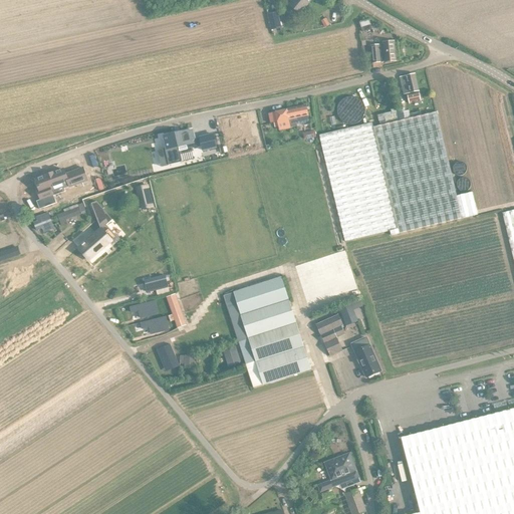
[(309,1),(308,0),(293,0),(289,5),(290,6),(286,10),(292,14),(295,10),(299,13),(305,7),(306,8),(310,4),(308,2),(309,1)]
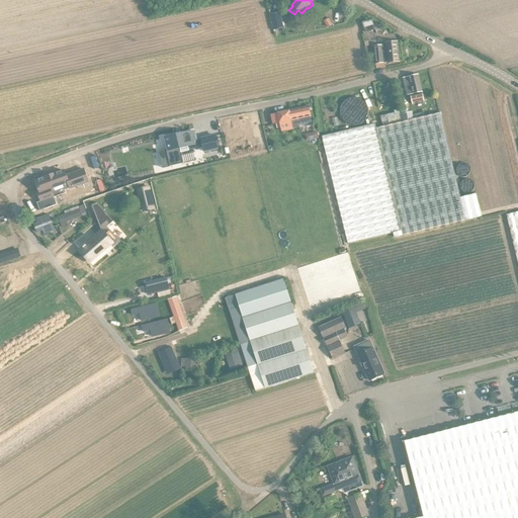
[(273,30),(283,27),(279,12),(269,14),(273,30)]
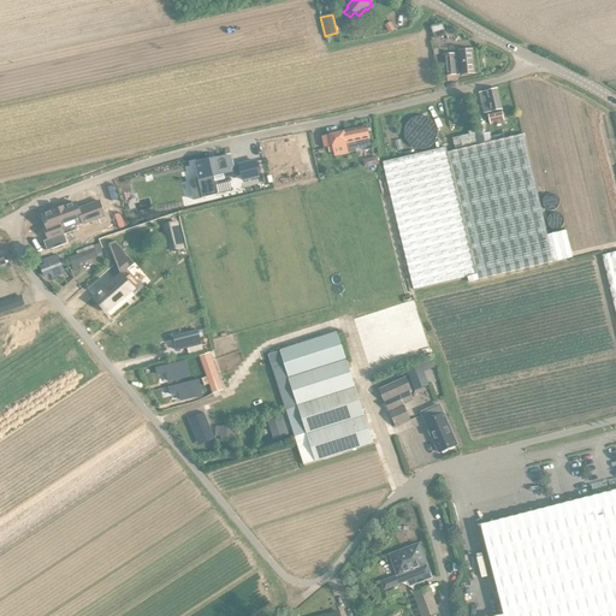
[(455,60),(454,54),(444,54),(446,81),(457,80),(456,75),(474,72),(472,49),(458,51),(460,59),(455,60)]
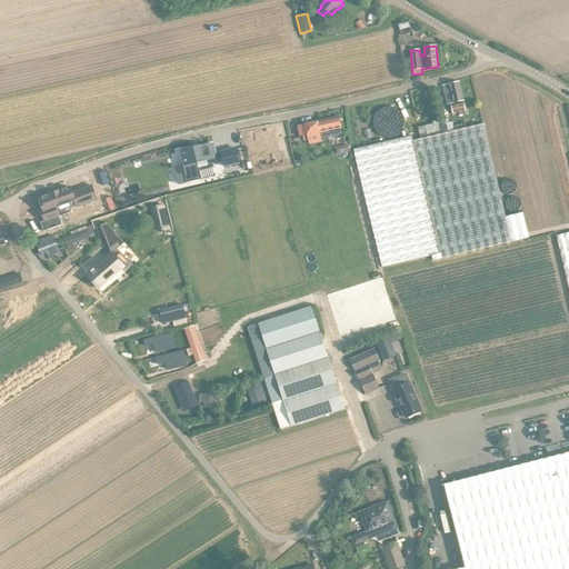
[(452,115),(466,111),(463,100),(459,81),(442,86),(447,105),(450,103),(452,115)]
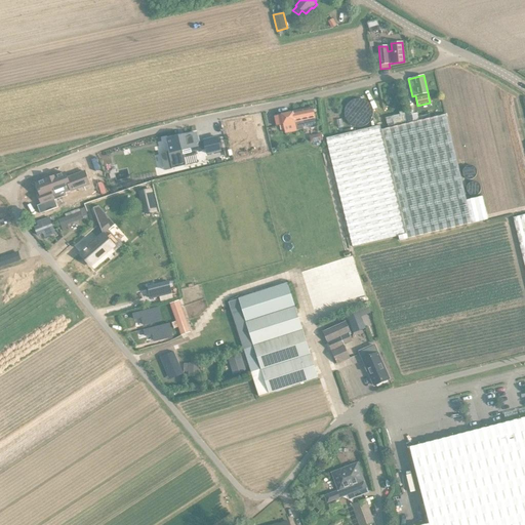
[(352,101),(356,119),(369,116),(366,97),(352,101)]
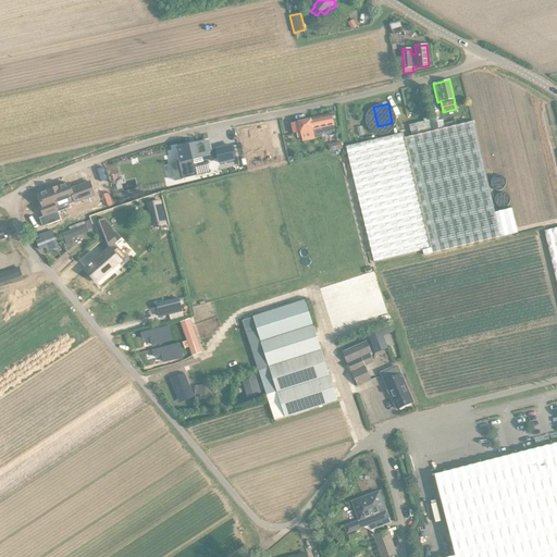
[(311,119),(310,119),(291,123),(293,134),(300,132),(301,136),(302,140),(321,136),(321,134),(329,133),(329,136),(335,134),(334,125),(332,114),(311,119)]
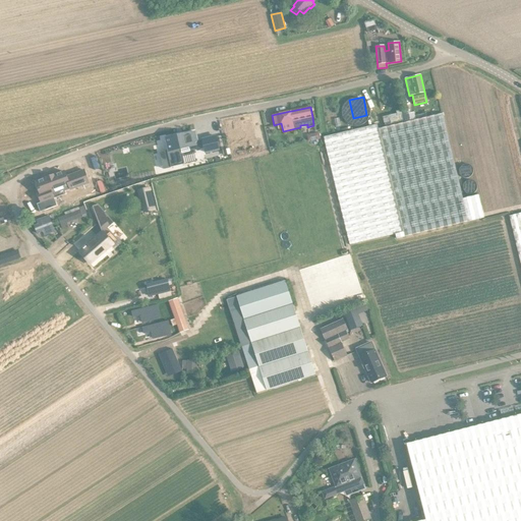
[(409,113),(408,109),(402,110),(405,121),(414,118),(413,112),(409,113)]
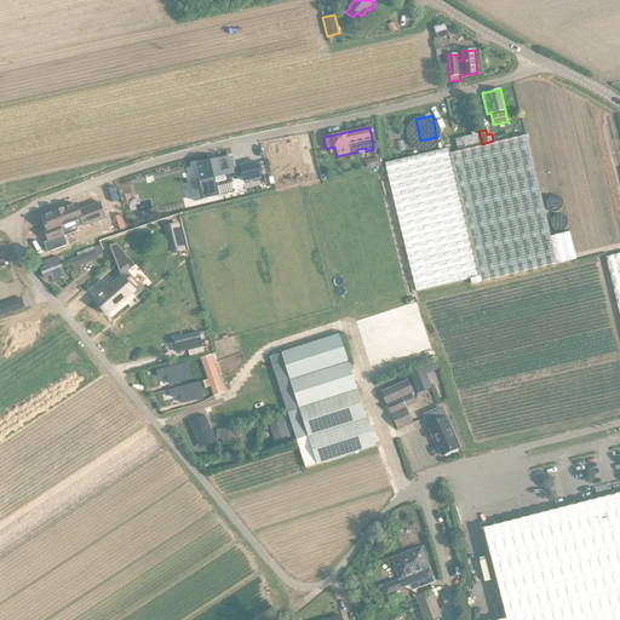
[(549,231),(528,135),(452,153),(451,148),(382,162),(411,296),(580,258),(573,227),(549,231)]
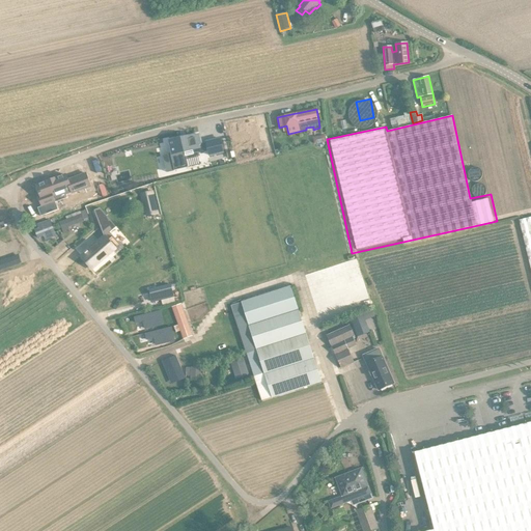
[(180,138),(169,141),(171,152),(170,154),(173,170),(188,167),(186,159),(199,156),(198,152),(207,150),(208,156),(223,151),(220,139),(218,139),(219,140),(211,142),(211,141),(205,142),(206,143),(201,144),(199,134),(187,137),(182,138),(180,138)]
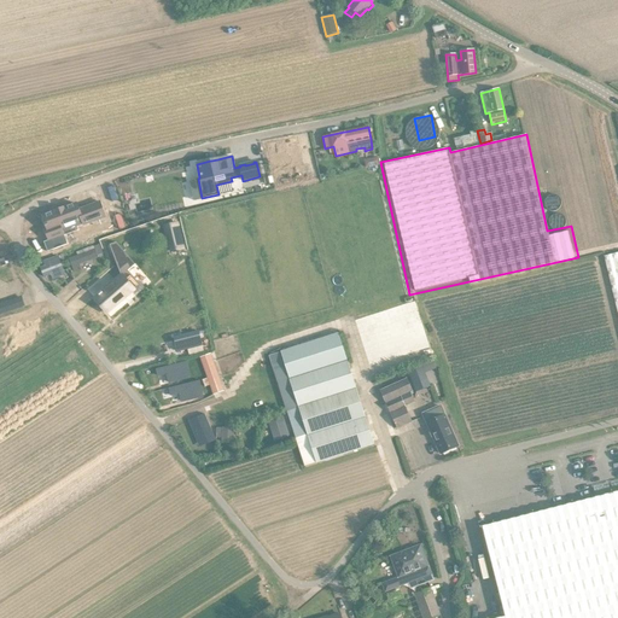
[(366,165),(378,163),(377,156),(365,159),(366,165)]
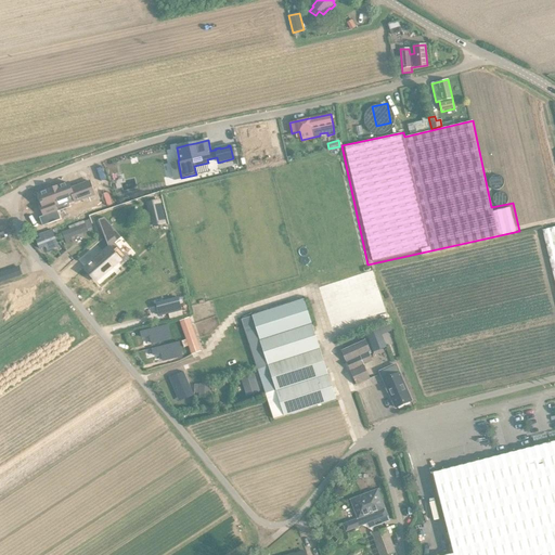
[(253,152),(256,164),(281,157),(278,145),(253,152)]
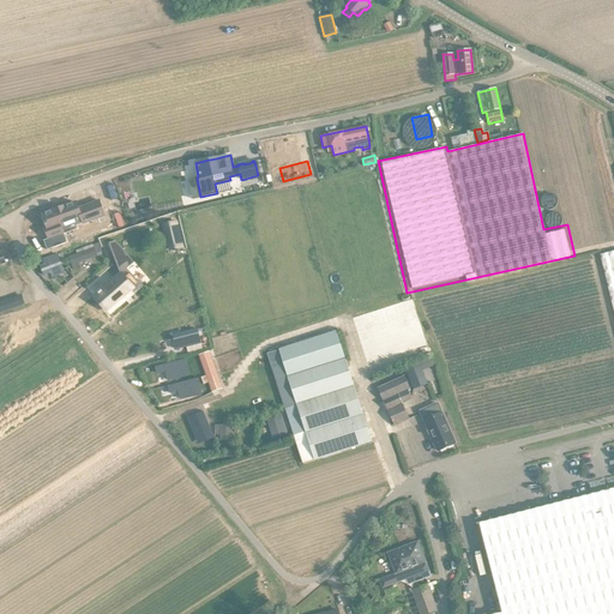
[(74,200),(42,215),(47,228),(44,229),(49,238),(43,240),(47,250),(67,241),(64,233),(78,227),(77,223),(104,212),(98,198),(83,205),(83,206),(78,209),(74,200)]
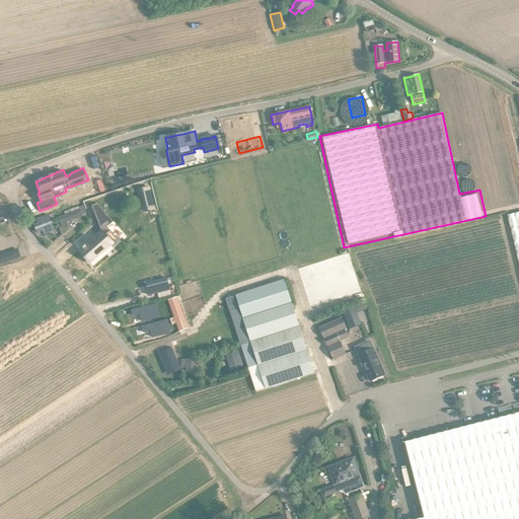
[(136,182),(137,188),(150,184),(149,179),(136,182)]
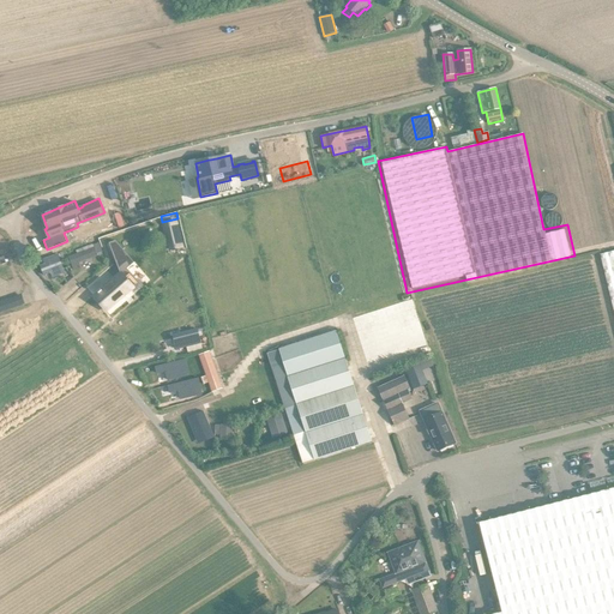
[(175,222),(163,224),(170,250),(181,247),(175,222)]
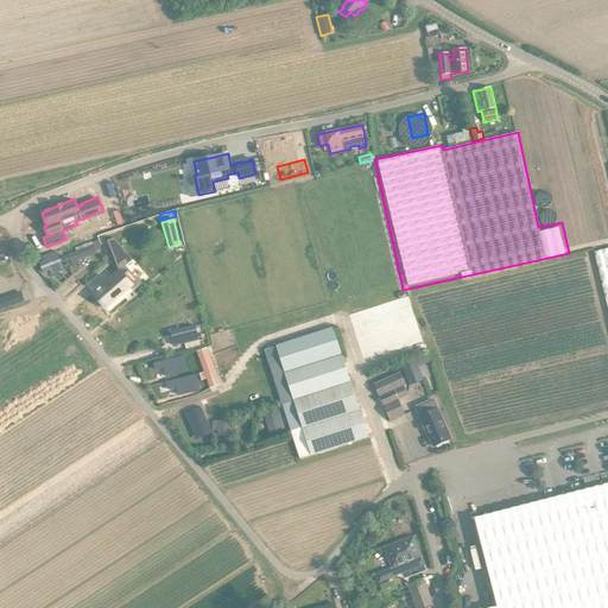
[(126,266),(133,260),(114,238),(107,240),(119,271),(93,293),(105,308),(108,305),(137,279),(126,266)]
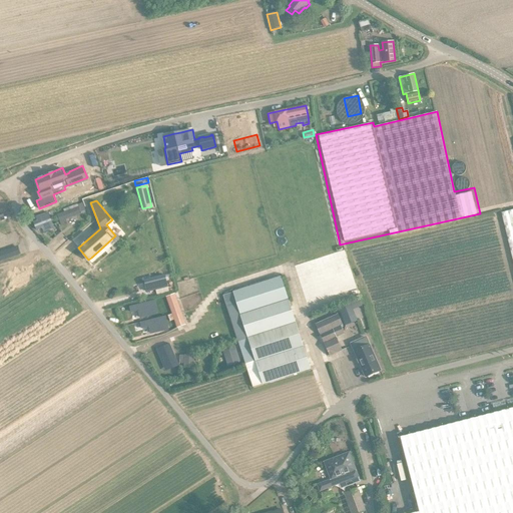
[(61,224),(67,222),(65,218),(81,213),(80,211),(84,209),(82,202),(69,207),(70,209),(57,214),(61,224)]
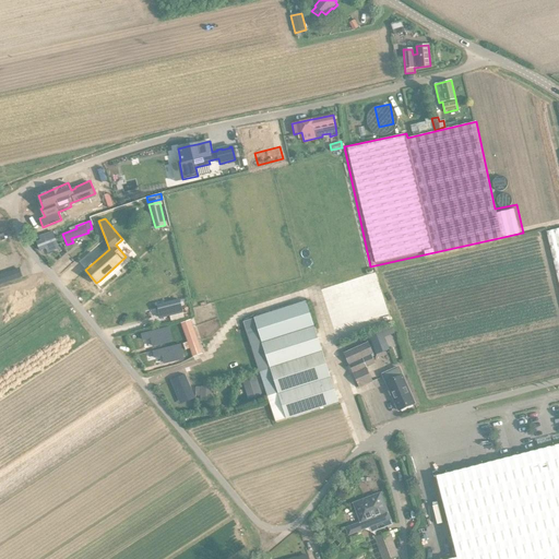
[(558,227),(545,230),(558,287),(558,227)]
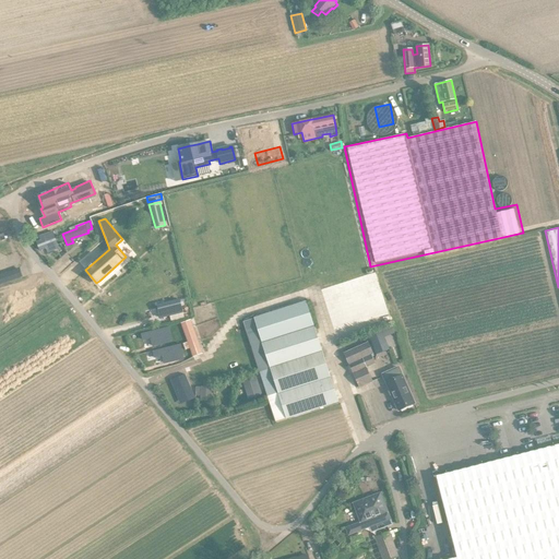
[(51,232),(39,236),(40,240),(36,242),(39,250),(46,248),(47,252),(58,248),(51,232)]
